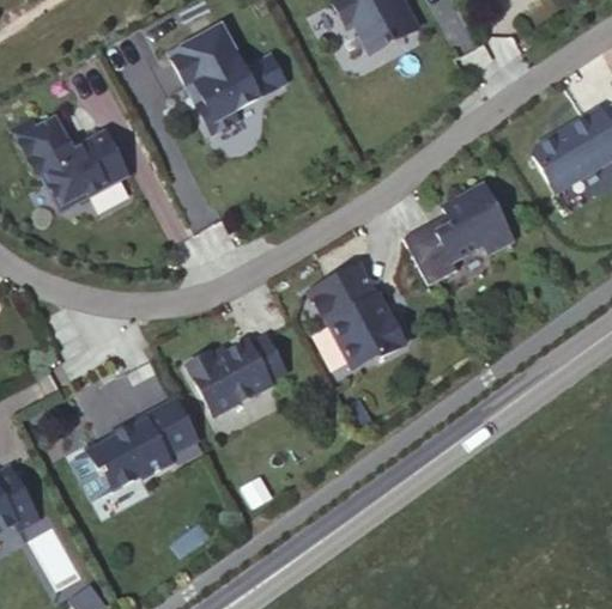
[(417,28),(401,0),(333,0),(331,1),(343,24),(350,20),(367,49),(382,40),(385,44),(417,28)]
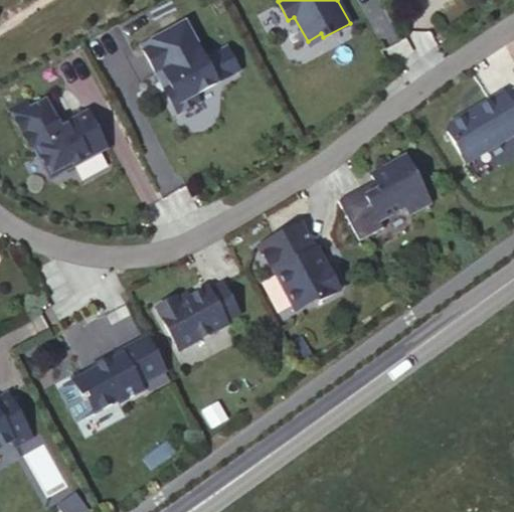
[(184,21),(142,44),(157,74),(163,70),(170,83),(164,87),(177,111),(199,100),(195,93),(232,71),(219,50),(204,58),(184,21)]
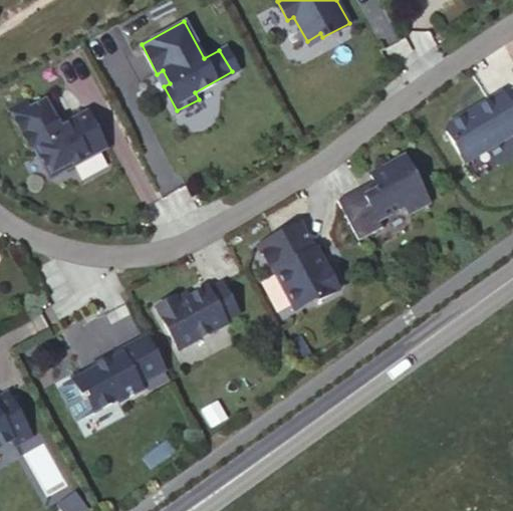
[(219,50),(232,71),(238,68),(226,46),(219,50)]
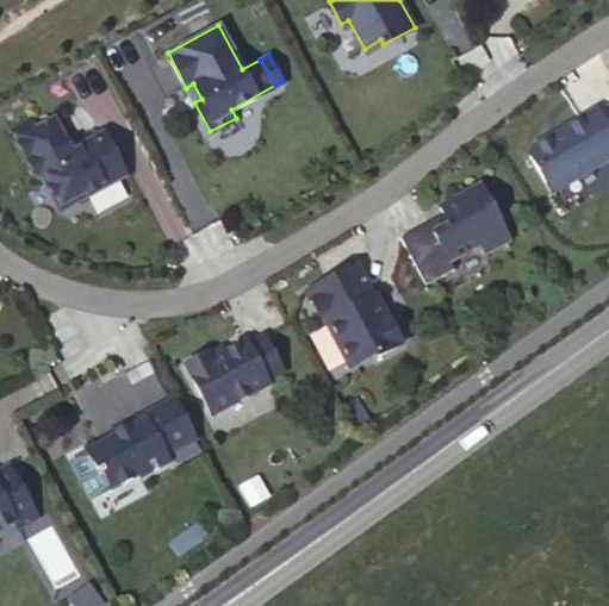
[(551,135),(533,145),(530,154),(554,191),(608,157),(608,127),(596,107),(565,126),(567,129),(552,138),(551,135)]
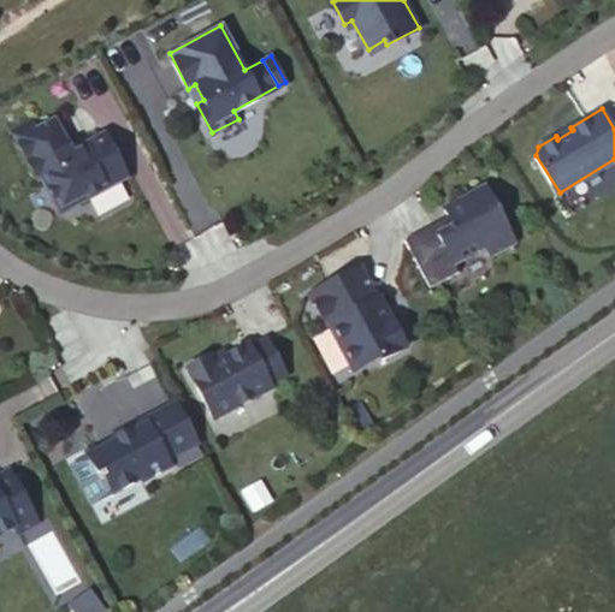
[(71,148),(54,116),(35,126),(16,137),(39,178),(41,176),(57,205),(67,208),(128,176),(104,130),(71,148)]
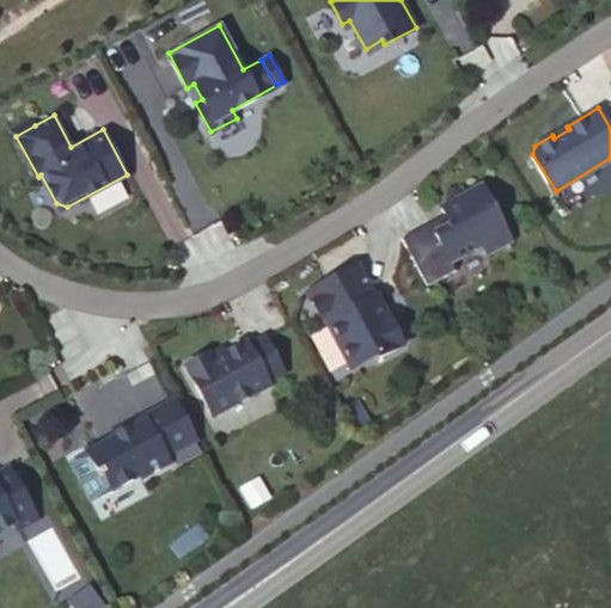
[(16,136),(35,126),(30,116),(11,127),(16,136)]
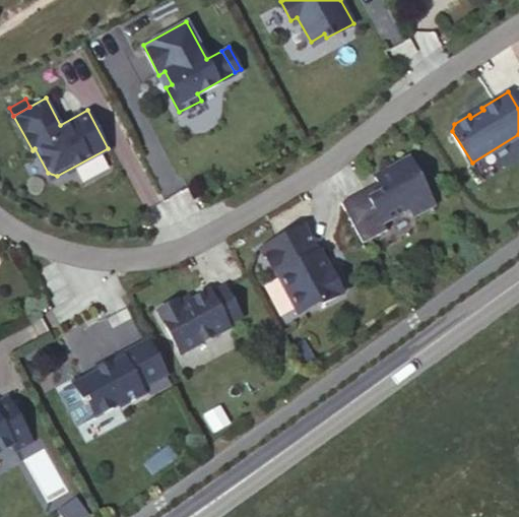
[(409,155),(375,175),(379,181),(383,189),(361,201),(357,193),(341,200),(363,241),(387,228),(383,220),(410,206),(414,213),(435,202),(409,155)]
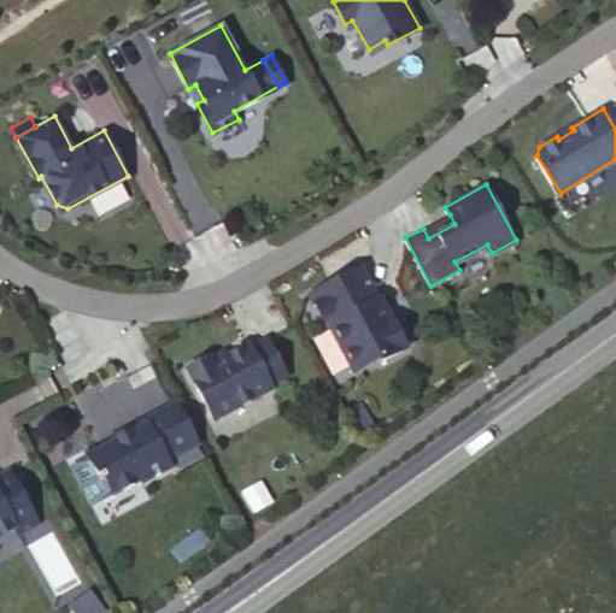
[(450,214),(423,229),(428,239),(455,224),(450,214)]
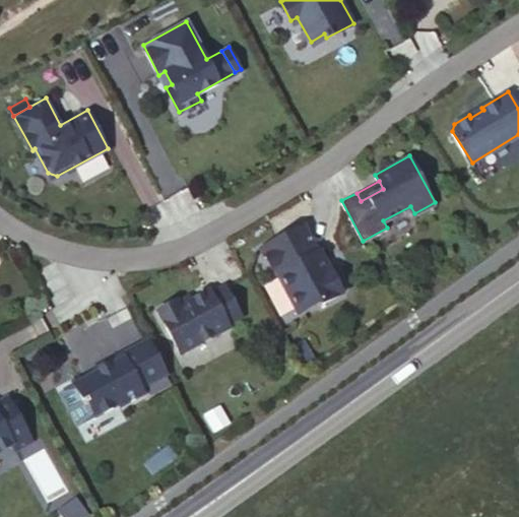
[(304,223),(261,246),(275,273),(278,272),(299,311),(318,302),(321,303),(342,292),(345,283),(337,269),(329,267),(325,268),(322,263),(324,255),(320,248),(318,250),(304,223)]
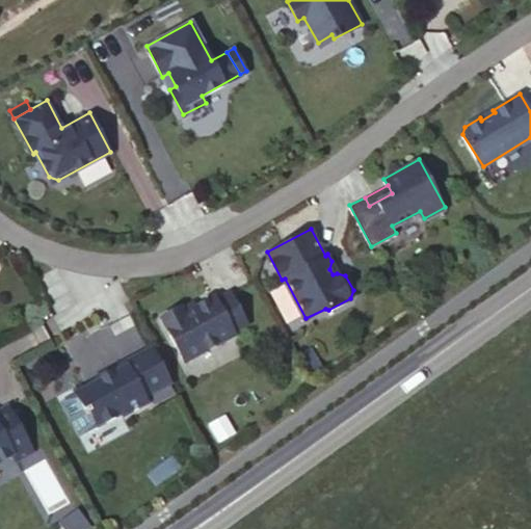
[(247,322),(231,291),(216,298),(215,295),(204,301),(184,313),(181,306),(162,316),(185,360),(236,333),(234,329),(247,322)]
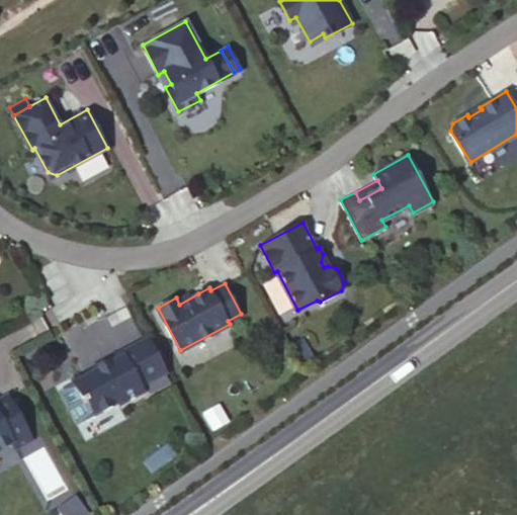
[(179,305),(198,293),(195,287),(176,297),(179,305)]
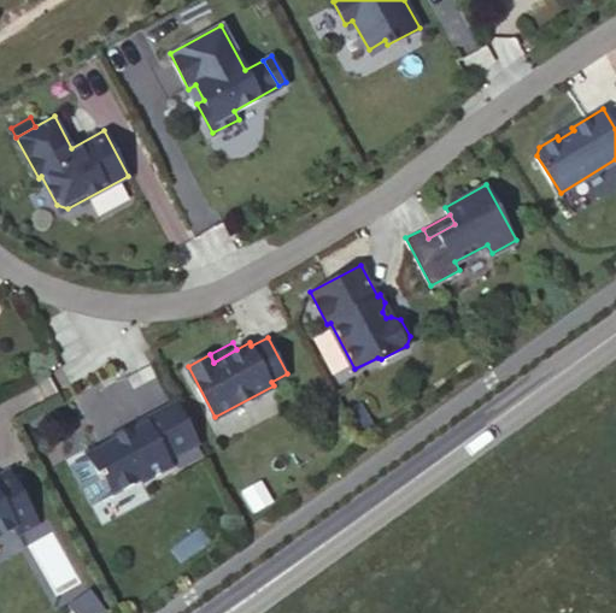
[(200,442),(177,400),(145,418),(146,422),(134,428),(133,424),(111,436),(112,440),(88,453),(101,478),(106,477),(115,493),(142,478),(144,481),(172,466),(169,459),(200,442)]
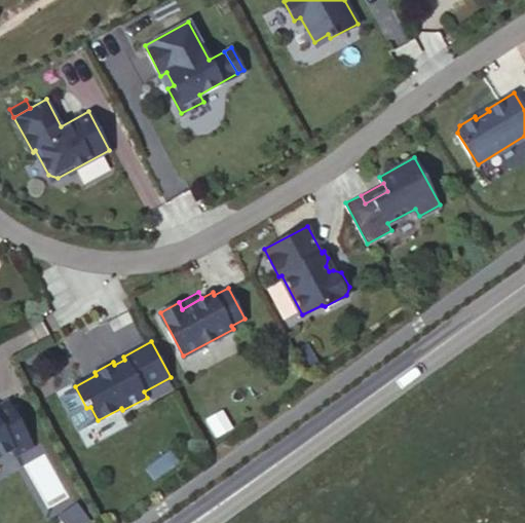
[(0,455),(13,448),(16,455),(33,445),(8,401),(0,405),(0,455)]
